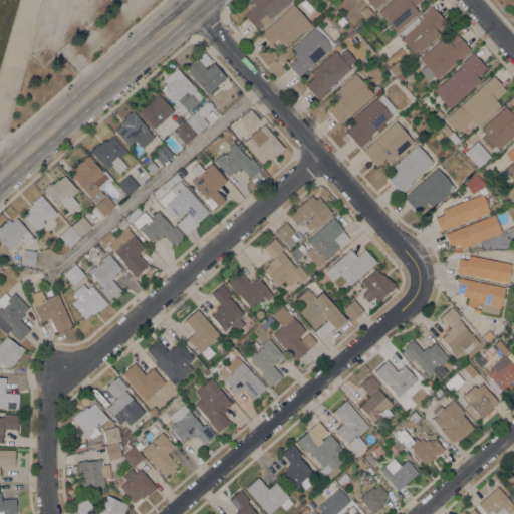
[(291,0),(257,30),(244,15),(255,5),(250,0),(291,0)]
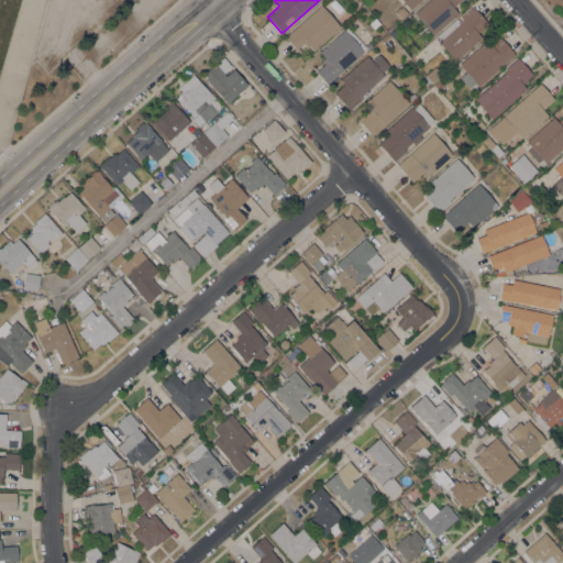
[(420,0),(410,9),(401,0),(420,0)]
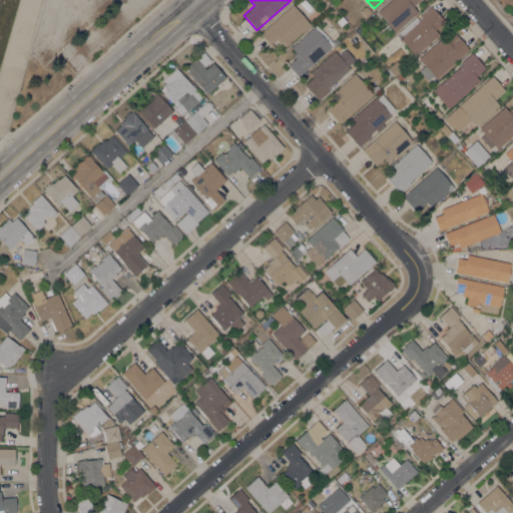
[(390,0),(420,0),(413,6),(418,12),(395,32),(377,12),(390,0)]
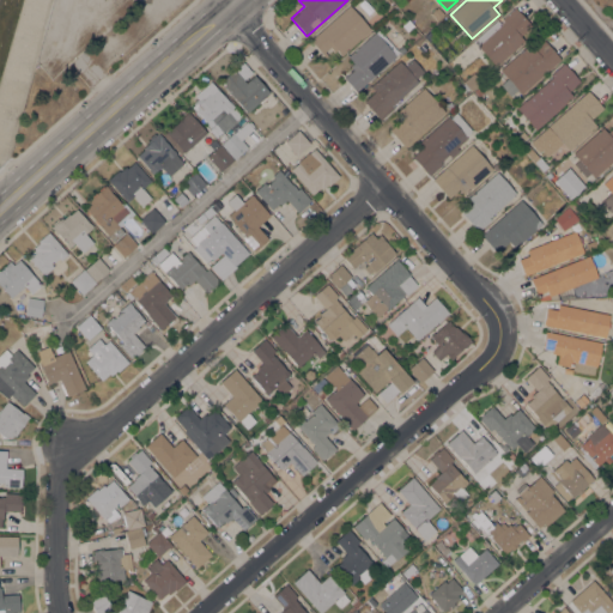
[(349,5),(370,29),(341,55),(337,49),(334,52),(329,47),(323,52),(328,55),(326,58),(310,40),(349,5)]
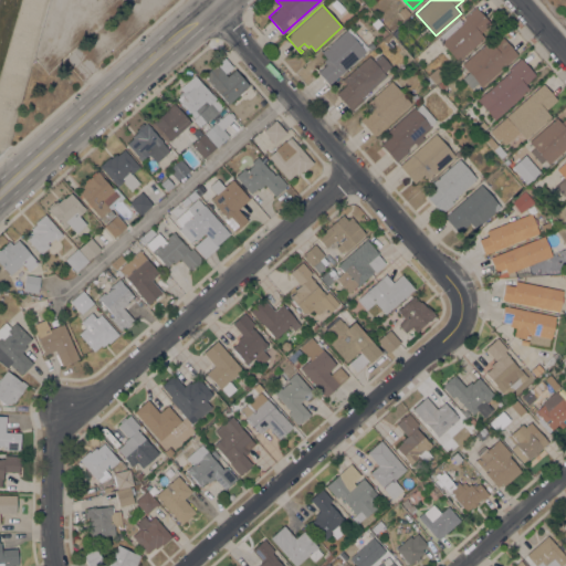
[(458,61),(438,39),(460,19),(462,21),(464,19),(463,17),(475,6),(491,23),(480,32),(484,38),(458,61)]
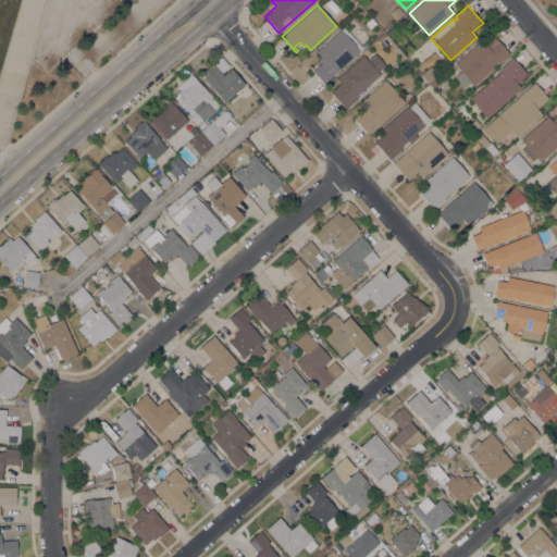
[(323,83),(312,71),(321,63),(318,59),(321,57),(316,50),(341,28),(360,51),(323,83)]
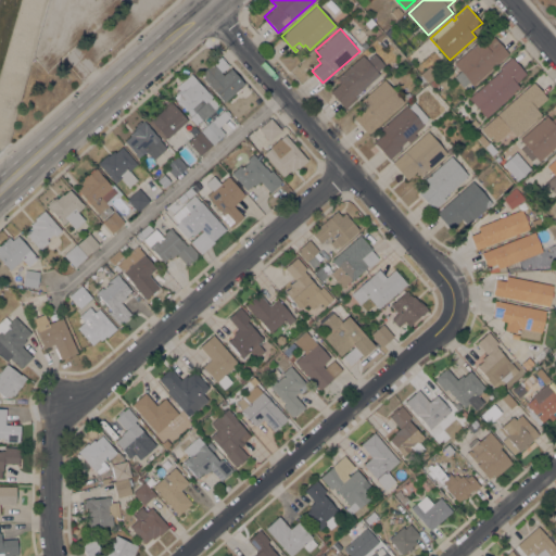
[(472,85),(469,80),(463,86),(454,76),(460,71),(453,63),(480,39),(484,45),(493,36),(508,53),(472,85)]
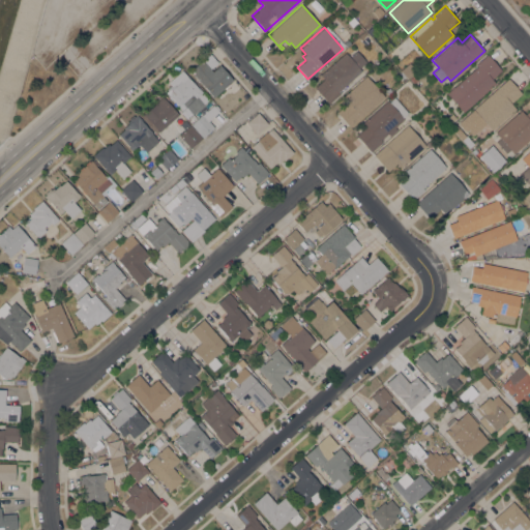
[(345,52),(349,57),(356,51),(365,61),(359,67),(361,70),(336,92),(339,94),(328,104),(314,87),(324,79),(320,74),(345,52)]
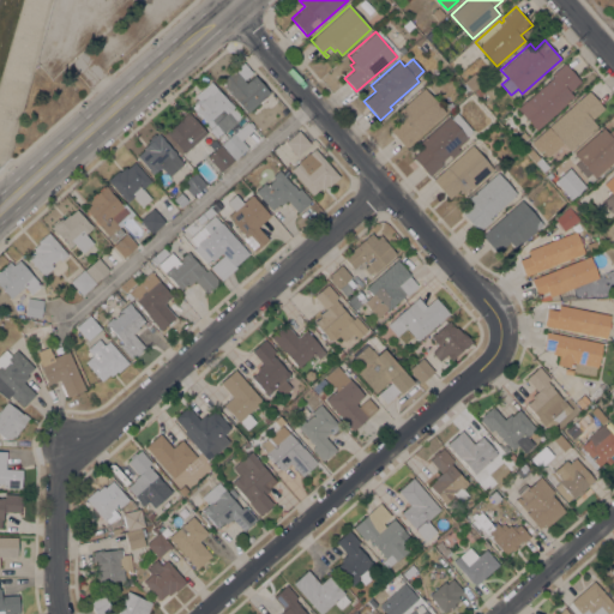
[(220,83),(244,61),(253,72),(244,79),(246,83),(254,74),(270,91),(247,113),(220,83)]
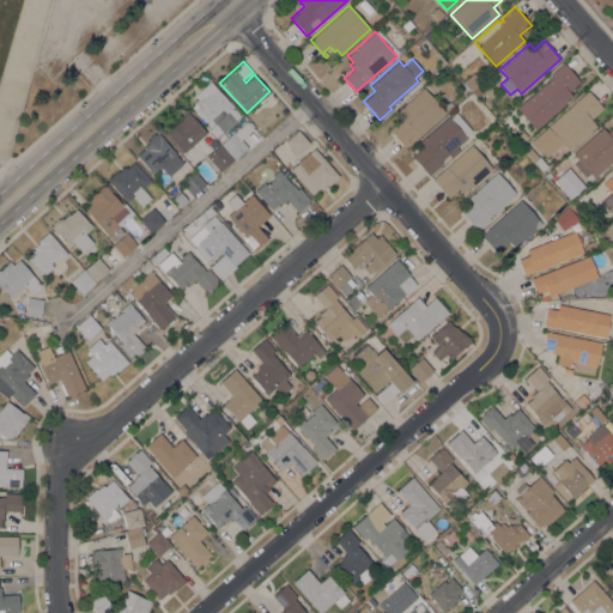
[(535,129),(516,108),(525,99),(526,101),(552,77),(551,74),(564,62),(581,82),(569,91),(574,96),(535,129)]
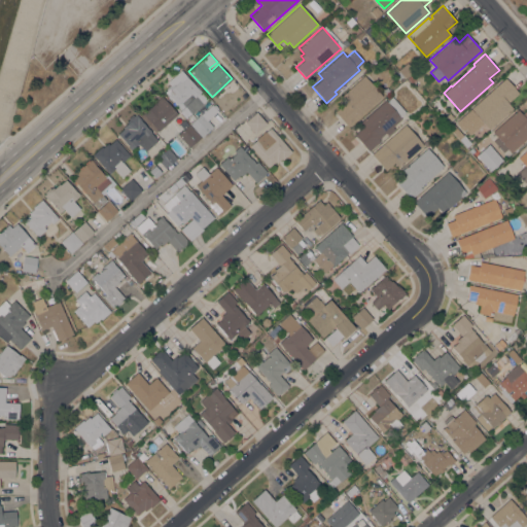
[(398,70),(407,62),(414,70),(406,78),(402,75),(402,76),(398,71),(398,70)]
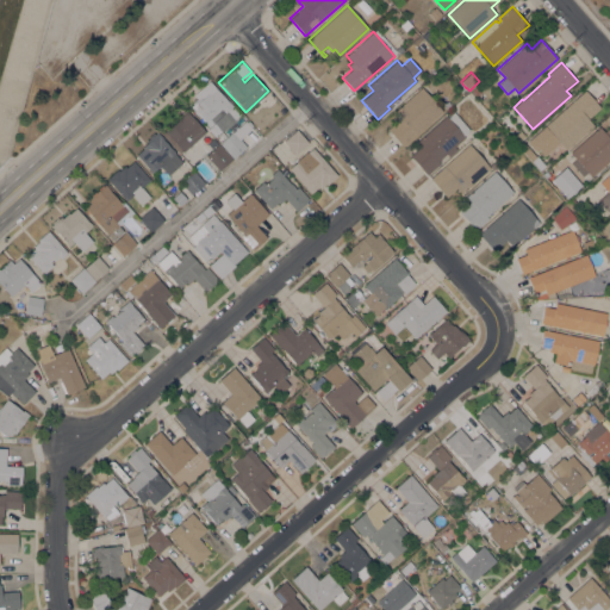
[(210,81),(228,101),(229,101),(232,105),(223,113),(223,114),(209,128),(205,123),(206,122),(198,112),(195,114),(193,111),(193,110),(190,106),(198,99),(193,94),(210,81)]
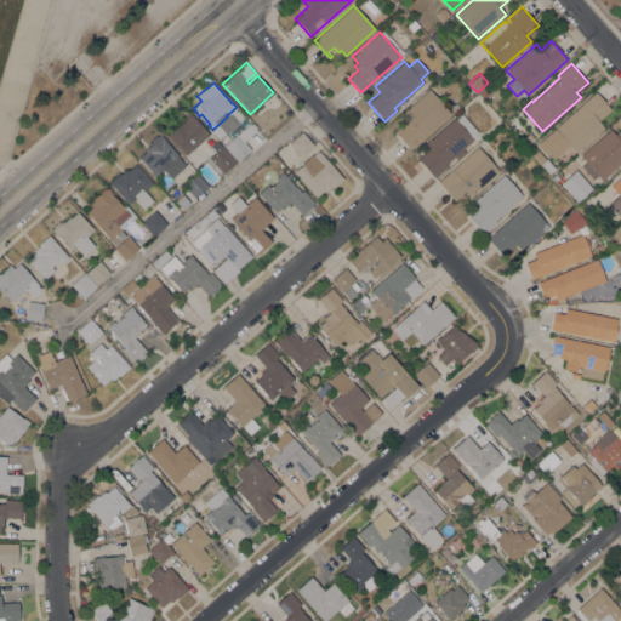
[(474,90),(469,93),(465,87),(469,84),(474,90)]
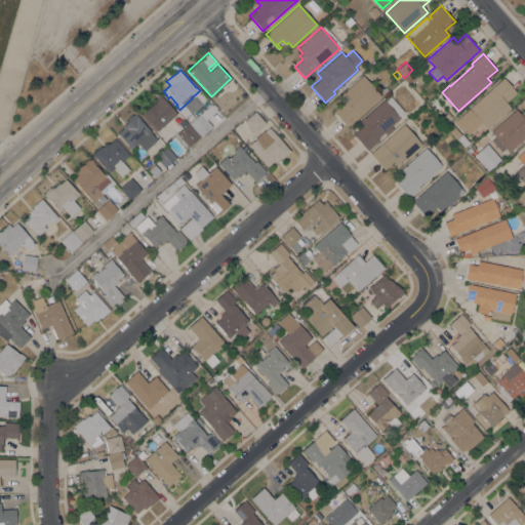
[(347,126),(333,111),(344,102),(339,95),(363,75),(380,95),(347,126)]
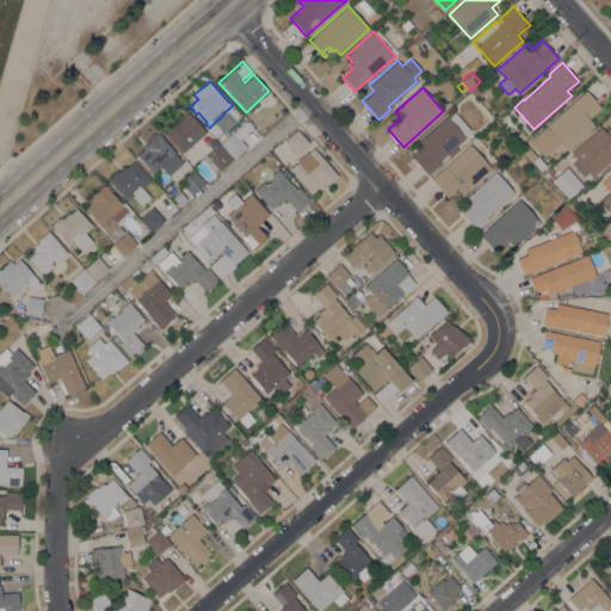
[(586,90),(602,107),(588,118),(594,125),(568,149),(547,125),(586,90)]
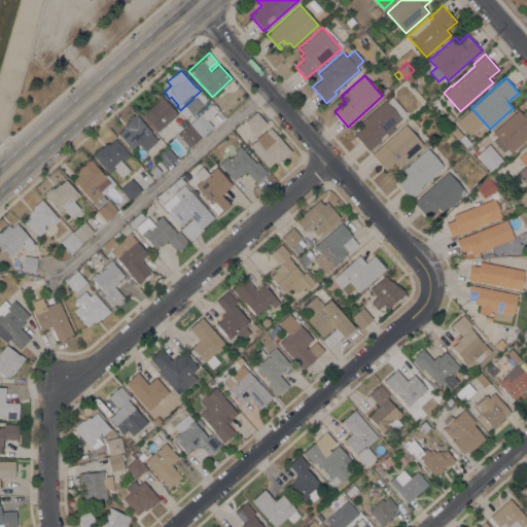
[(390,90),(386,94),(382,89),(386,84),(390,90)]
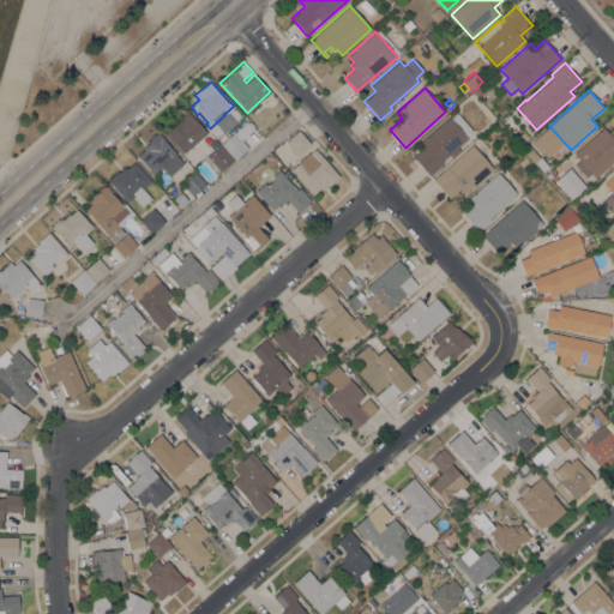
[(180,119),(188,112),(211,138),(202,146),(197,140),(184,152),(182,151),(180,152),(163,134),(166,133),(180,119)]
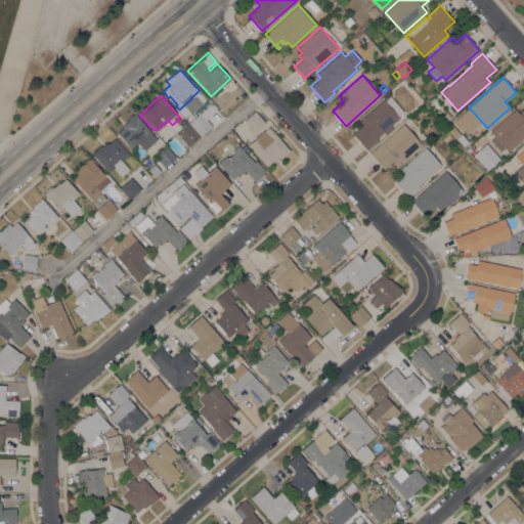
[(384,100),(389,95),(403,112),(398,116),(399,118),(390,125),(392,128),(385,134),(383,131),(376,137),(378,139),(366,149),(351,133),(361,125),(358,121),(383,99),(384,100)]
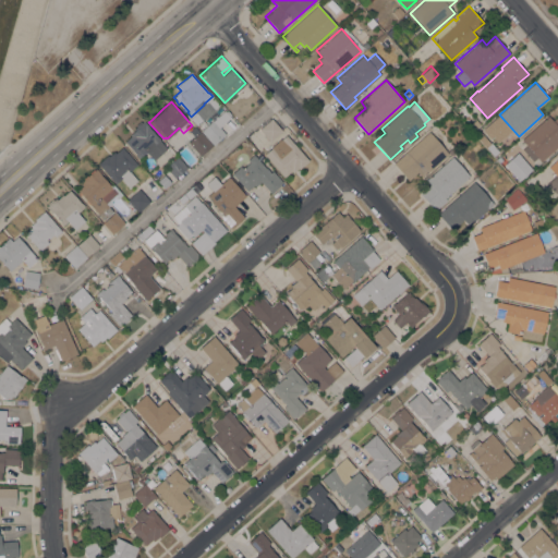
[(557,145),(541,161),(529,147),(525,150),(522,146),(525,144),(521,140),(548,116),(553,120),(557,114),(557,145)]
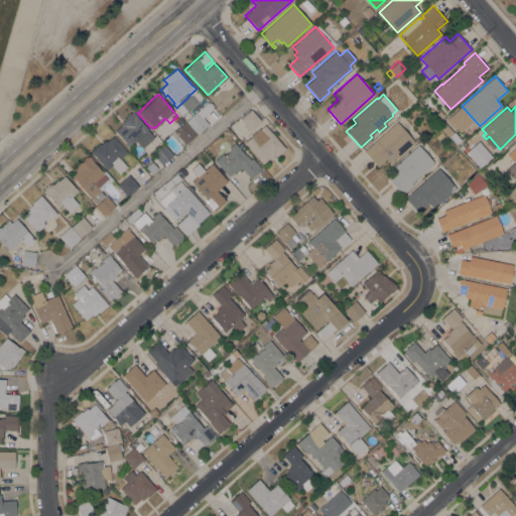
[(250,131),(240,119),(251,109),(261,121),(250,131)]
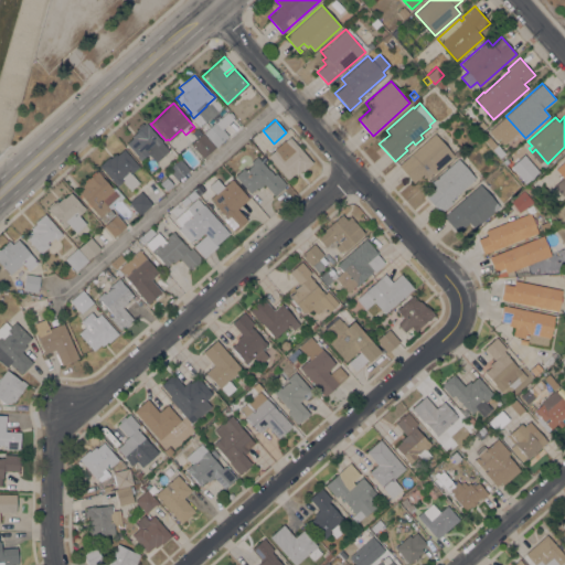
[(203,131),(215,120),(228,135),(215,146),(203,131)]
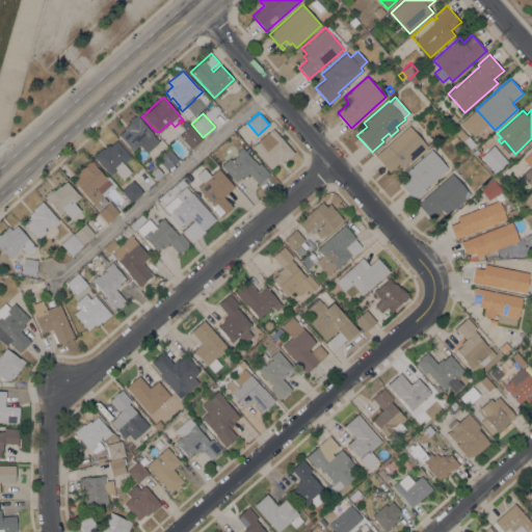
[(118,134),(125,129),(124,128),(132,121),(131,120),(137,114),(153,133),(148,137),(153,143),(144,151),(139,144),(132,151),(118,134)]
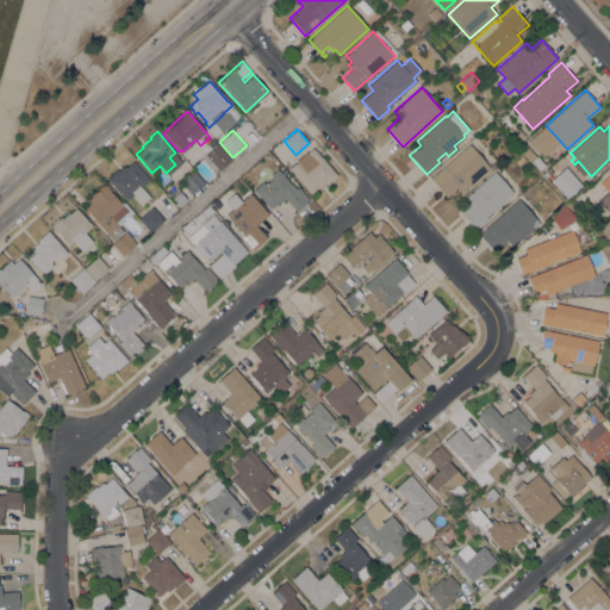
[(537,131),(542,135),(536,141),(533,136),(537,131)]
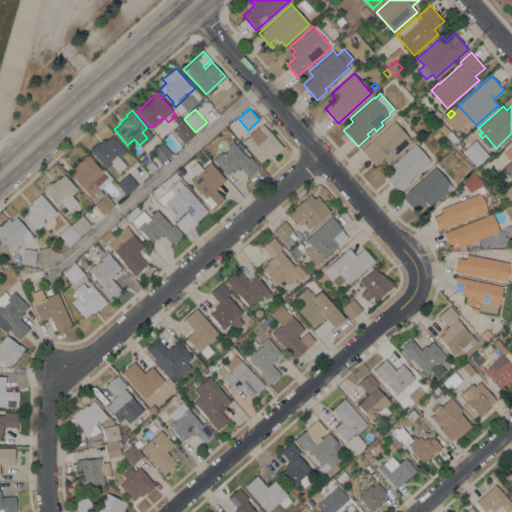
[(393,120),(411,140),(386,162),(383,158),(374,165),(361,149),(393,120)]
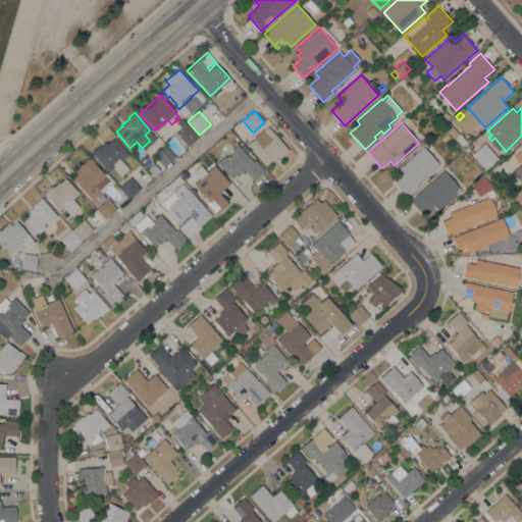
[(189,125),(198,137),(188,146),(178,135),(189,125)]
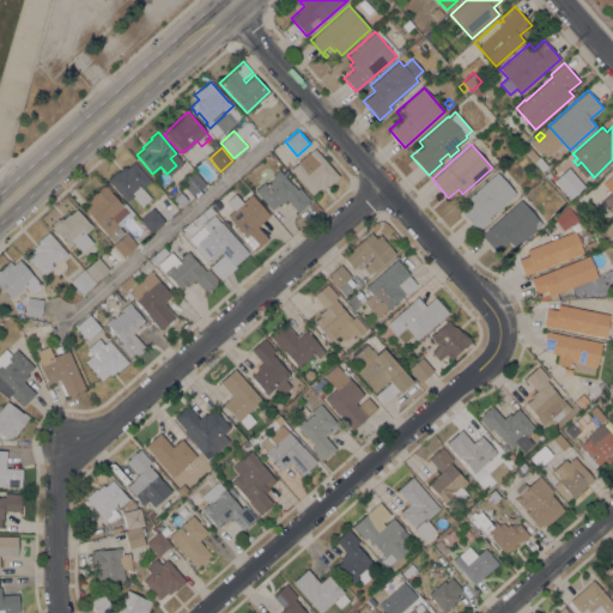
[(290,169),(298,162),(298,161),(308,152),(308,153),(314,149),(339,176),(328,186),(327,184),(321,189),(320,187),(311,194),(290,169)]
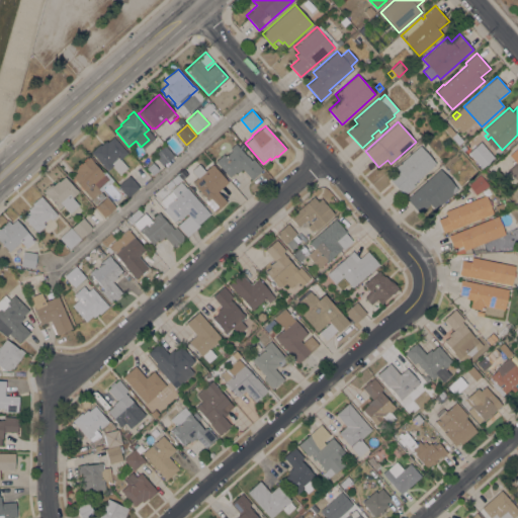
[(91,152),(99,144),(100,145),(106,140),(107,142),(113,137),(127,152),(119,159),(127,167),(119,174),(112,166),(107,170),(91,152)]
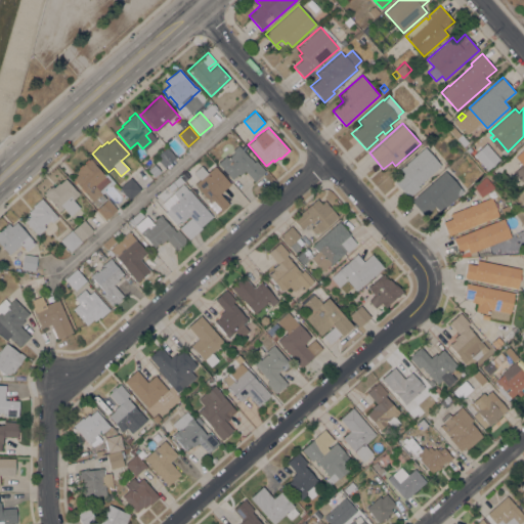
[(226,156),(228,158),(234,151),(232,149),(238,144),(249,157),(250,157),(254,162),(256,160),(266,171),(255,181),(245,170),(239,175),(238,173),(232,178),(218,163),(226,156)]
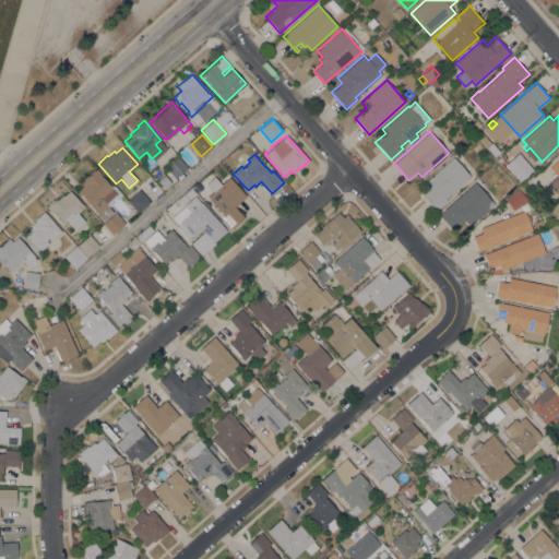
[(453,156),(471,176),(445,198),(448,200),(435,211),(420,193),(430,185),(426,180),(453,156)]
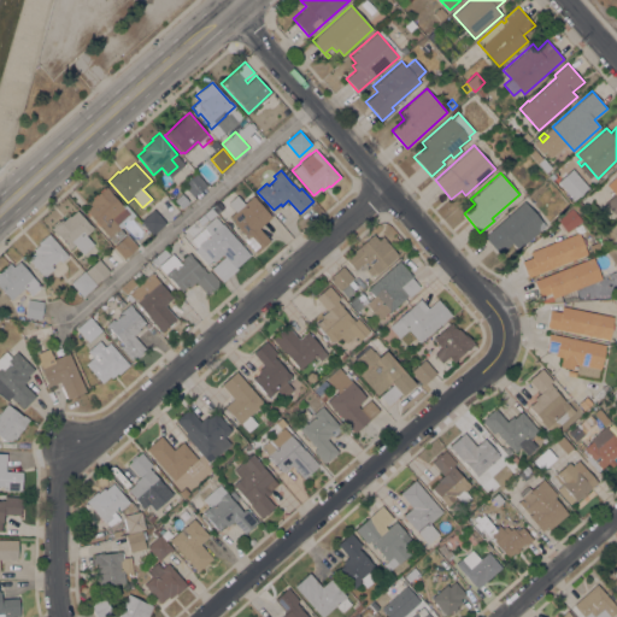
[(206,186),(194,197),(183,184),(195,174),(206,186)]
